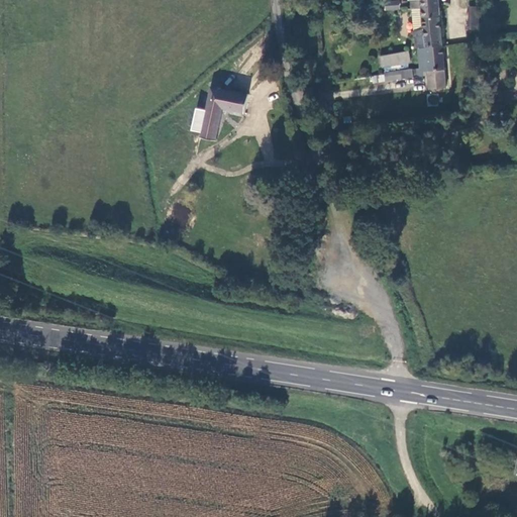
[(385,1),(384,9),(399,11),(400,2),(385,1)]
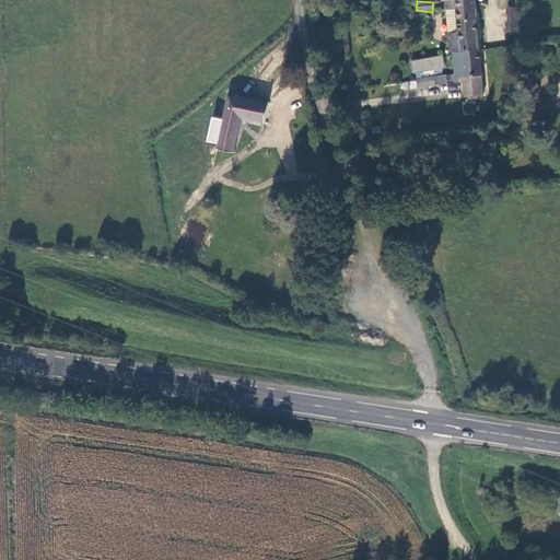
[(458,46),(478,45),(476,3),(456,4),(458,28),(447,30),(446,30),(447,46),(458,46)]
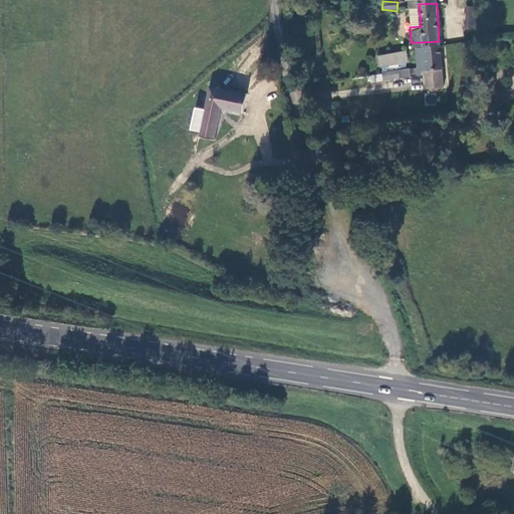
[(419,4),(410,5),(411,27),(421,26),(419,4)]
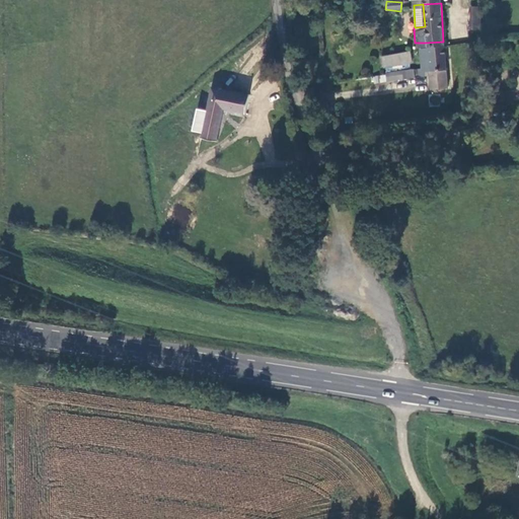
[(483,23),(482,5),(472,5),(472,23),(483,23)]
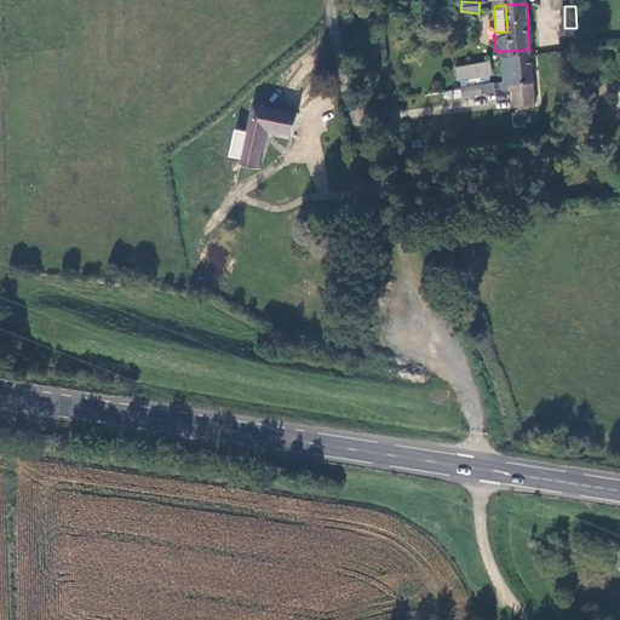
[(497,75),(498,89),(507,87),(507,82),(512,82),(514,104),(533,103),(529,50),(507,51),(507,53),(499,55),(500,75),(497,75)]
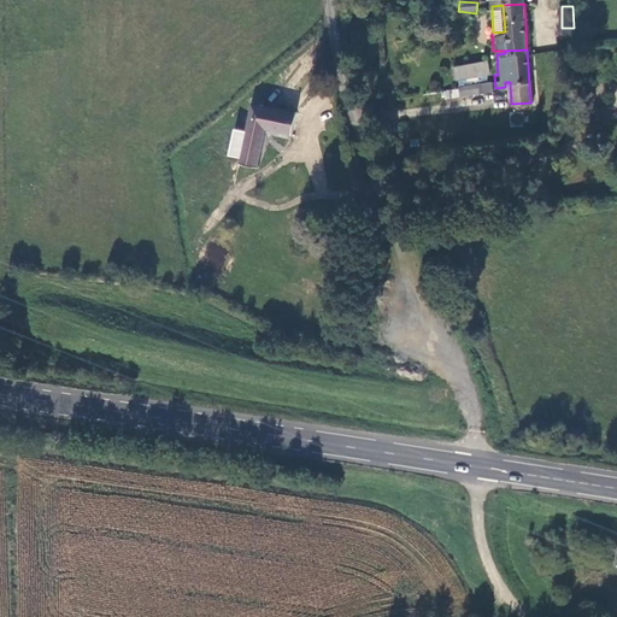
[(452,64),(454,77),(487,70),(485,58),(452,64)]
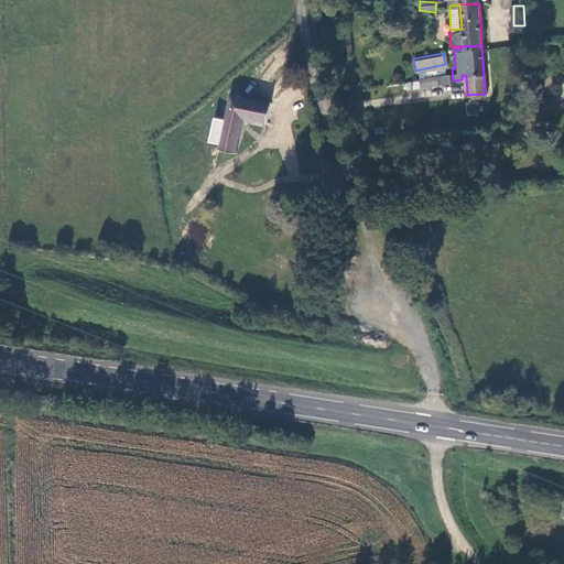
[(449,72),(420,77),(421,85),(451,79),(449,72)]
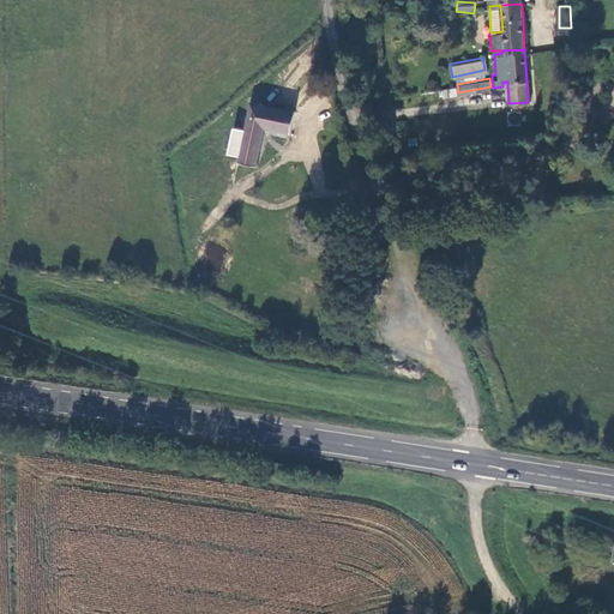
[(246,131),(232,127),(227,154),(241,156),(240,163),(257,166),(265,130),(294,134),(298,115),(251,107),(246,131)]
